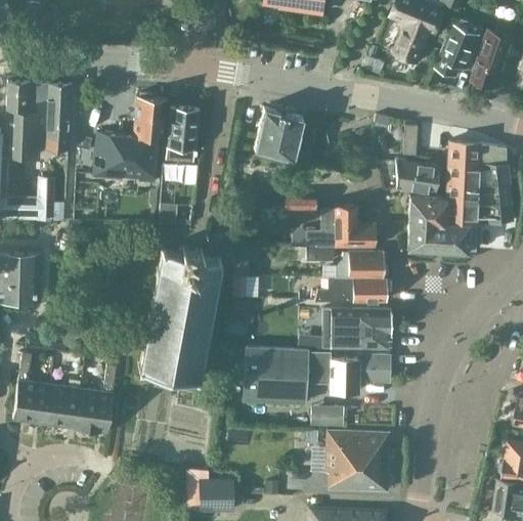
[(263,0),(263,4),(321,12),(322,0),(263,0)]
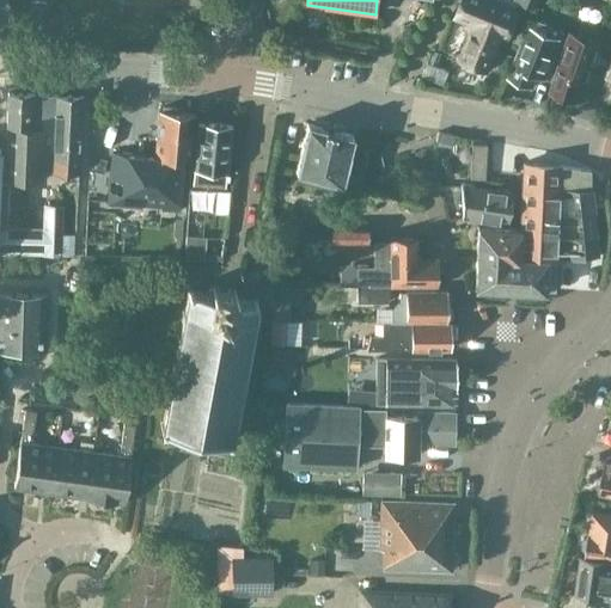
[(462,0),(454,18),(475,28),(460,61),(488,73),(502,38),(509,42),(524,5),(537,11),(541,0),(462,0)]
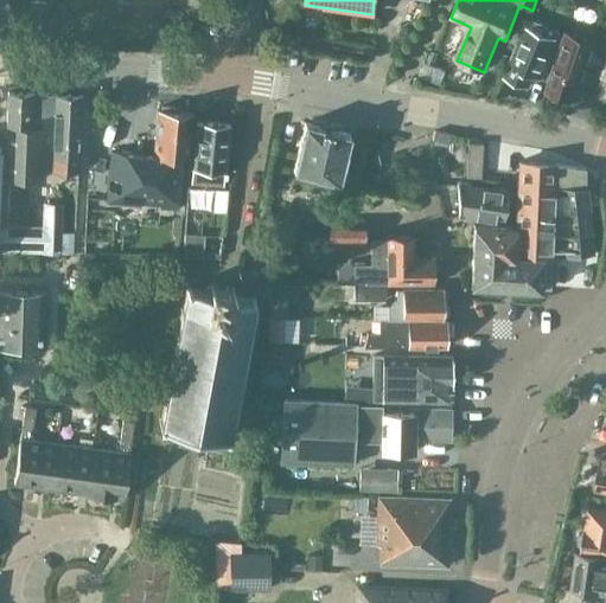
[(524,29),(503,81),(529,92),(534,79),(542,83),(559,43),(562,36),(528,21),(524,29)]
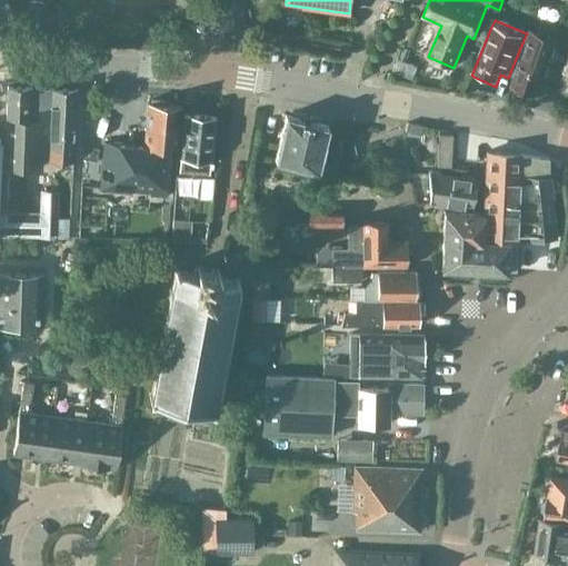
[(561,41),(529,31),(510,89),(538,98),(544,80),(548,81),(561,41)]
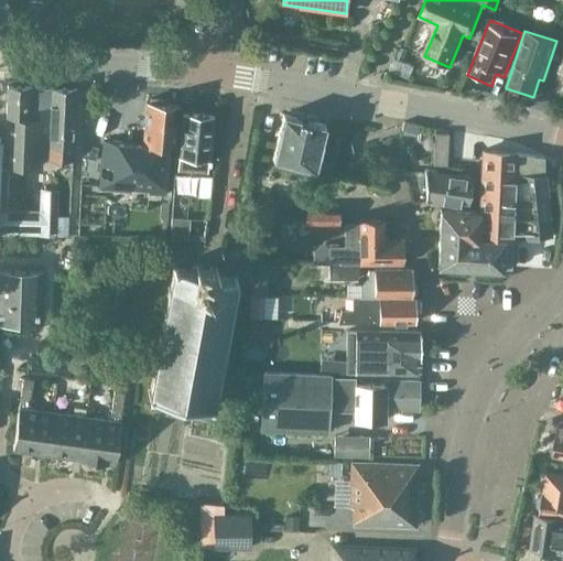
[(562,50),(550,93),(562,97),(562,50)]
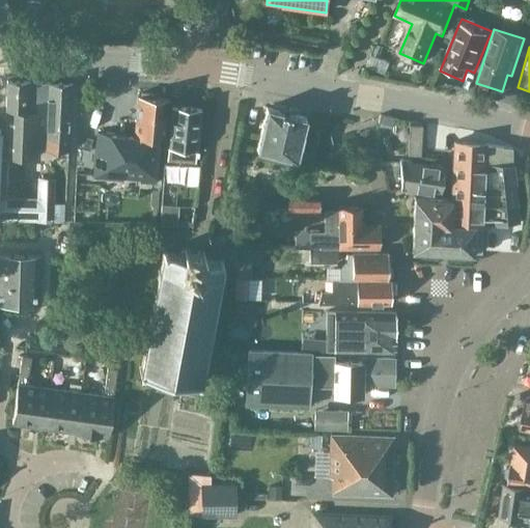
[(9,82),(4,158),(34,160),(35,150),(68,153),(73,87),(9,82)]
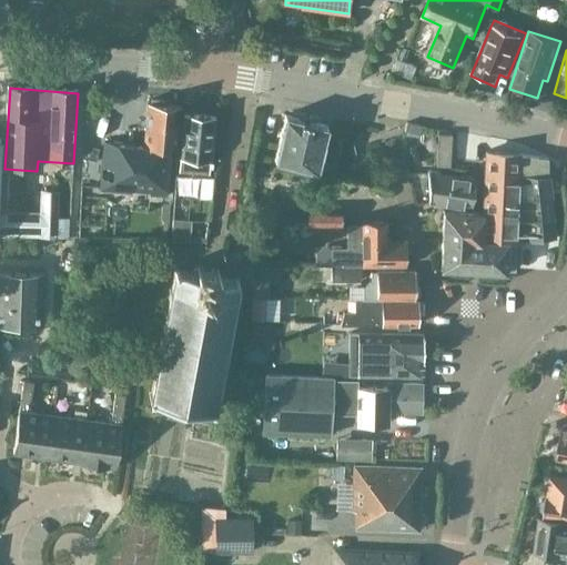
[(176,150),(179,108),(163,107),(164,101),(151,100),(151,104),(147,104),(143,147),(107,145),(104,193),(168,197),(170,150),(176,150)]
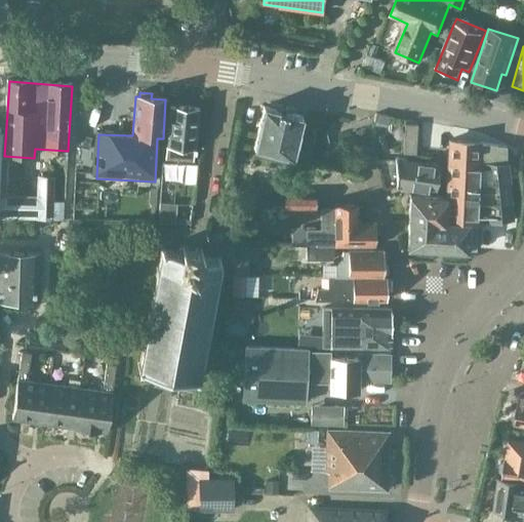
[(293,158),(297,145),(300,133),(299,133),(304,118),(301,118),(299,117),(300,113),(269,105),(268,110),(266,109),(264,109),(263,111),(259,124),(256,135),(257,135),(253,148),(253,151),(255,151),(293,160),(293,158)]
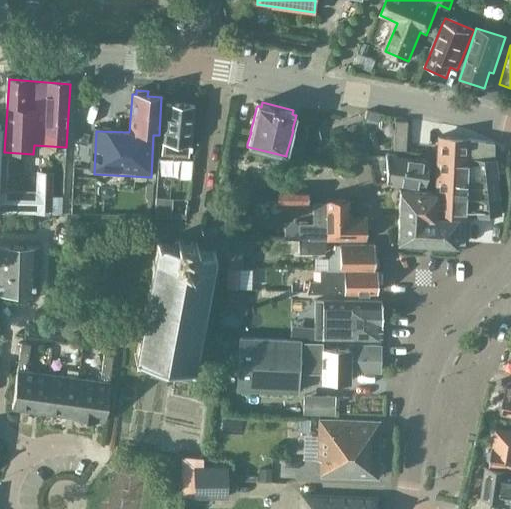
[(190,145),(192,107),(165,105),(162,155),(188,157),(189,145),(190,145)]
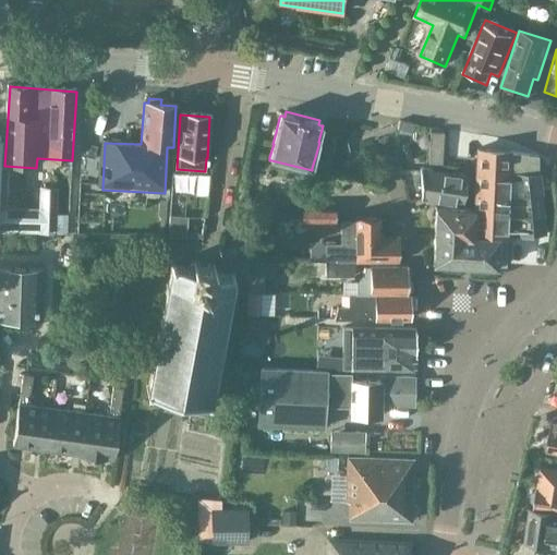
[(413,127),(400,124),(397,136),(411,139),(413,127)]
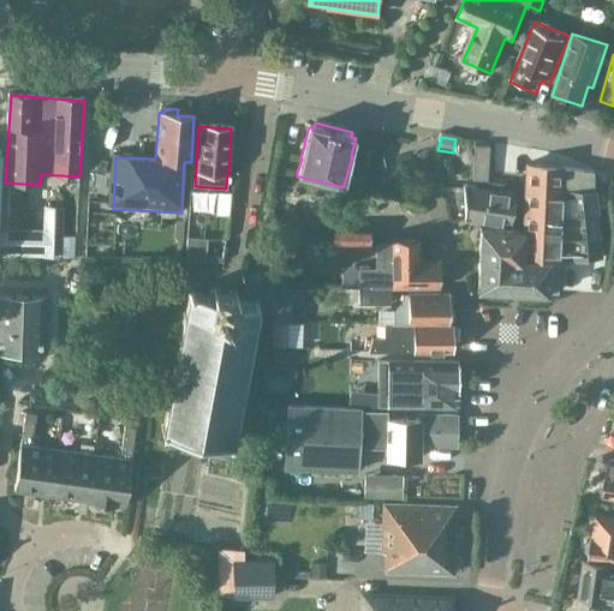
[(592,174),(561,169),(561,168),(526,167),(525,191),(592,195),(592,174)]
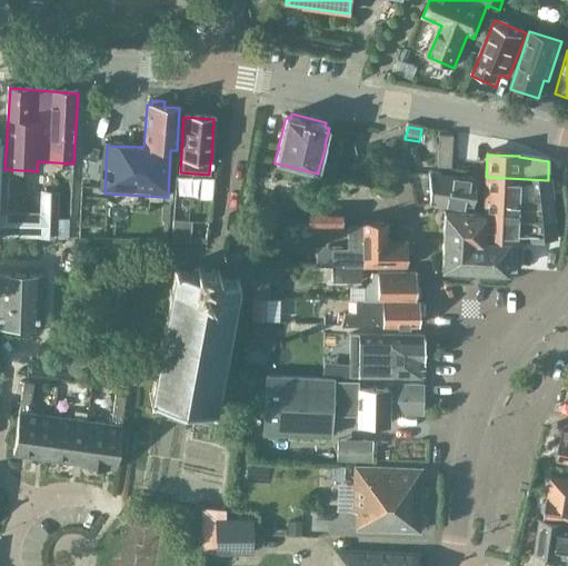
[(471,206),(474,178),(429,175),(430,204),(471,206)]
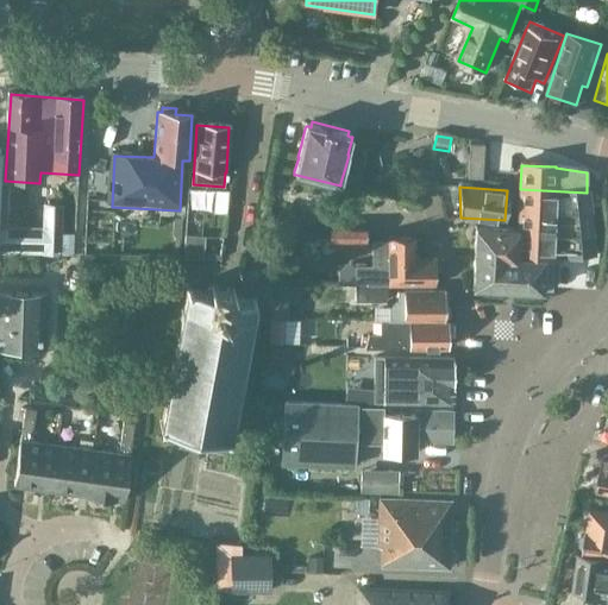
[(520,189),(519,212),(591,215),(589,193),(587,193),(520,189)]
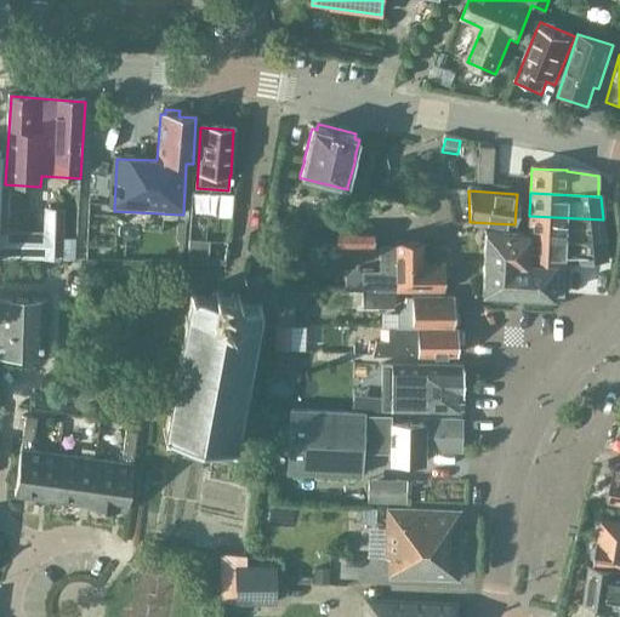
[(0,233),(0,261),(74,262),(74,241),(62,241),(63,211),(43,211),(43,235),(0,233)]
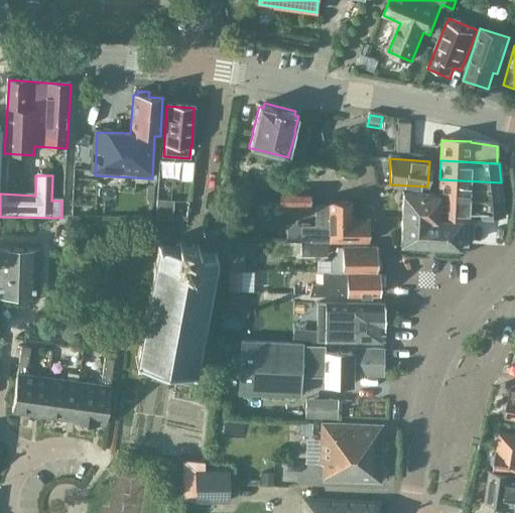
[(502,202),(501,182),(439,179),(439,196),(439,199),(502,202)]
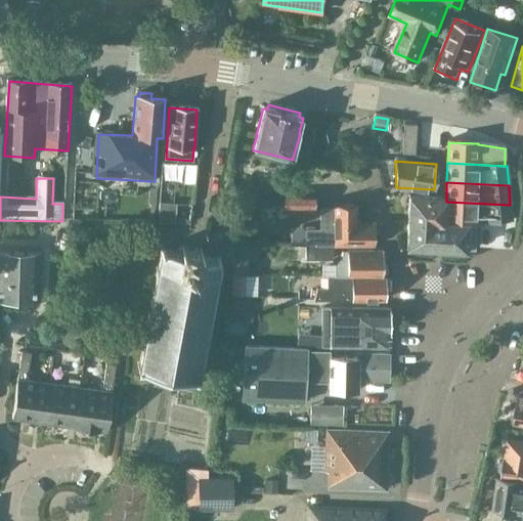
[(192,217),(194,197),(182,194),(179,215),(192,217)]
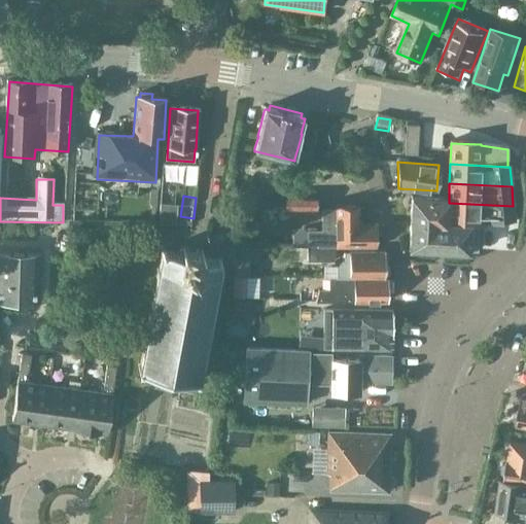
[(317,213),(317,197),(286,197),(286,213),(317,213)]
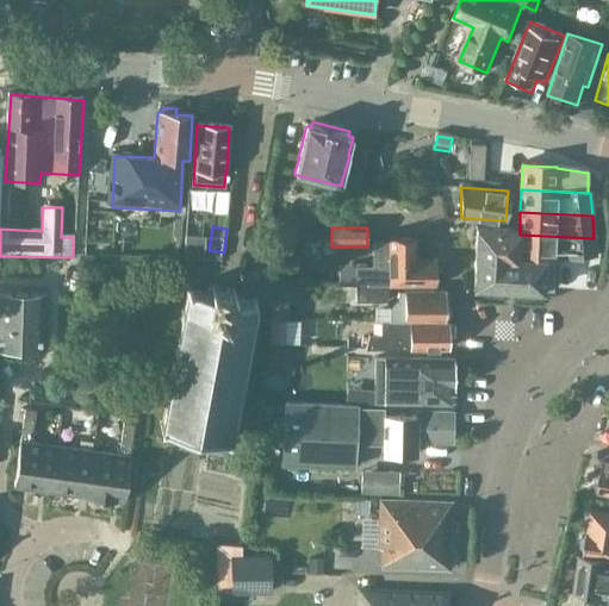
[(477,230),(473,291),(544,294),(544,292),(552,293),(553,261),(519,260),(520,235),(520,231),(477,230)]
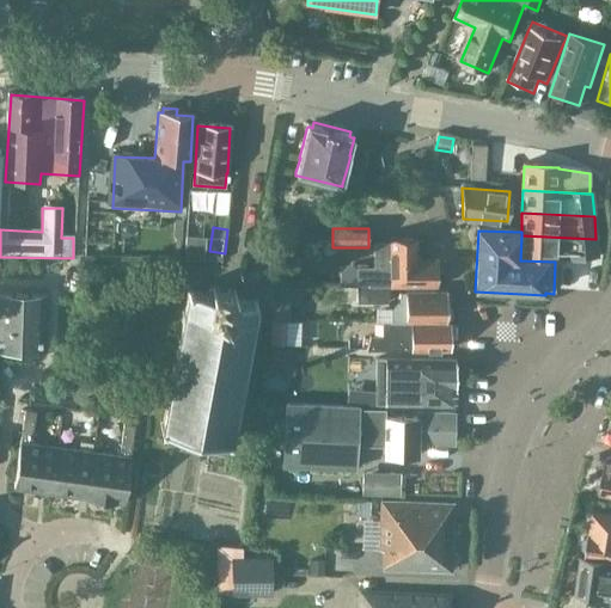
[(596,239),(521,235),(520,260),(555,262),(598,257),(596,239)]
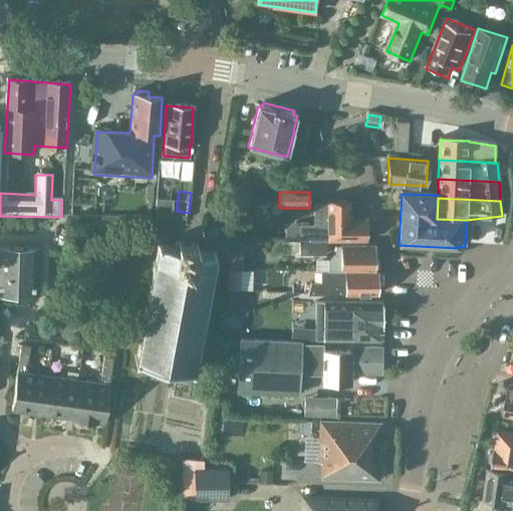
[(300,226),(300,244),(326,244),(326,242),(327,242),(327,243),(367,243),(367,218),(351,218),(351,202),(326,202),(326,205),(314,205),(314,225),(300,226)]
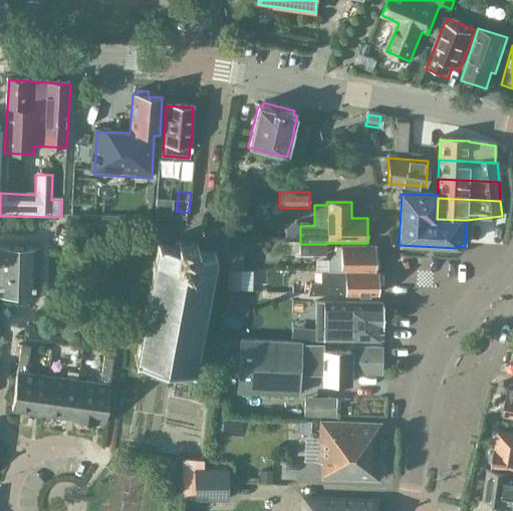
[(174,207),(156,206),(156,219),(173,220),(174,207)]
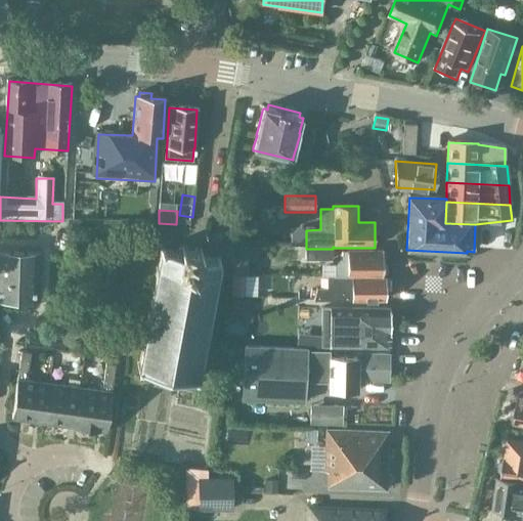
[(181,253),(165,250),(163,250),(142,368),(201,379),(222,259),(204,256),(205,250),(182,247),(181,253)]
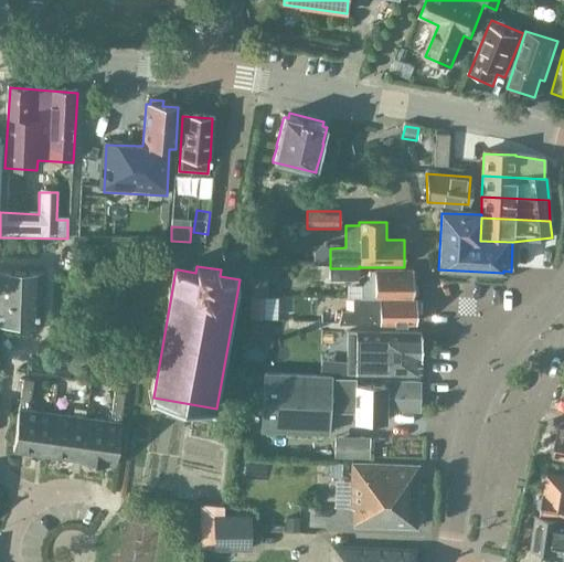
[(266,266),(256,266),(252,299),(251,322),(267,322),(268,299),(265,299),(266,266)]
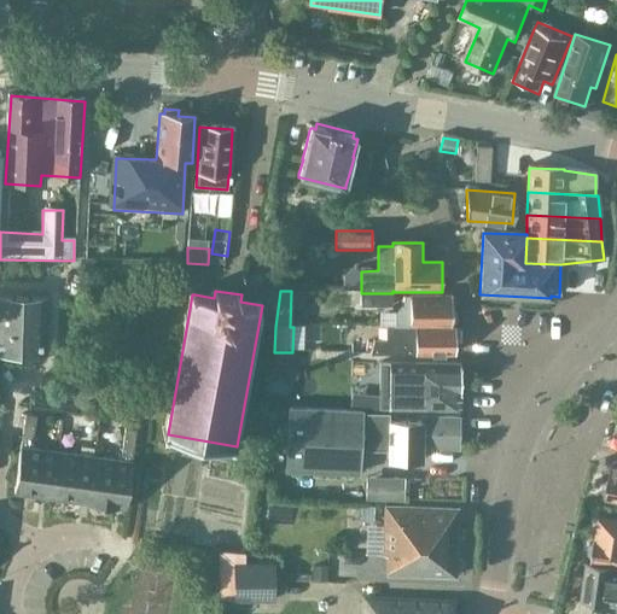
[(393,308),(393,293),(361,293),(361,308),(393,308)]
